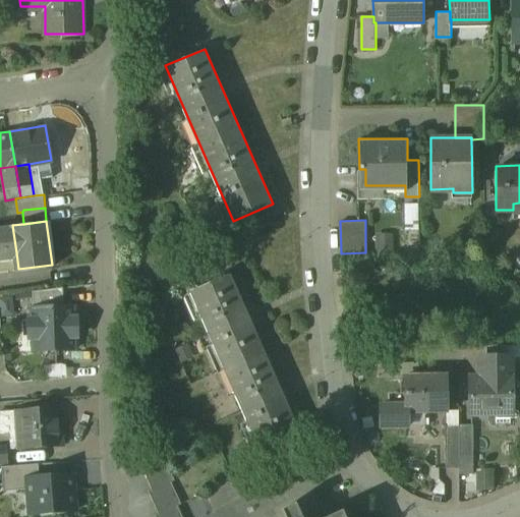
[(0,254),(16,252),(13,232),(0,233),(0,254)]
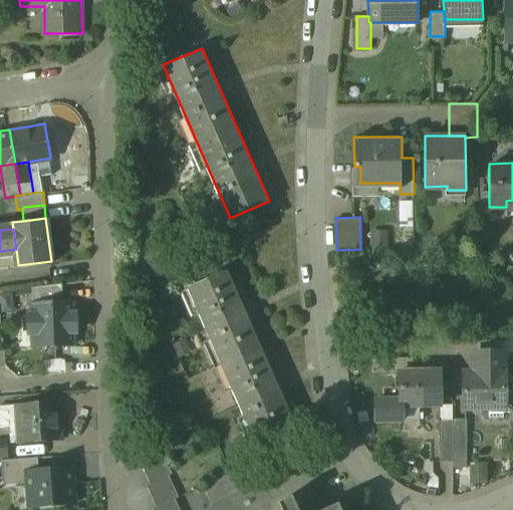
[(294,423),(227,269),(188,286),(255,440),(294,423)]
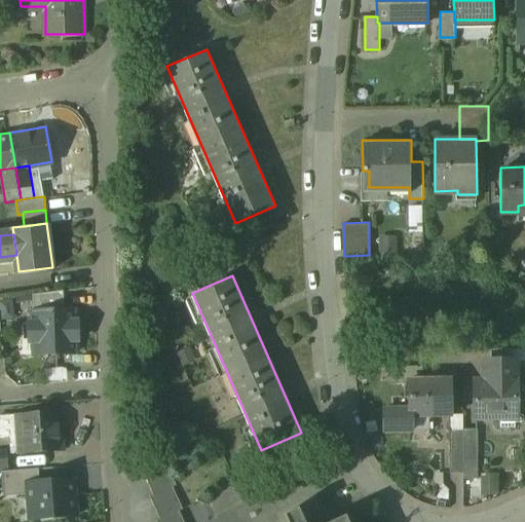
[(64,289),(33,293),(34,309),(65,308),(64,289)]
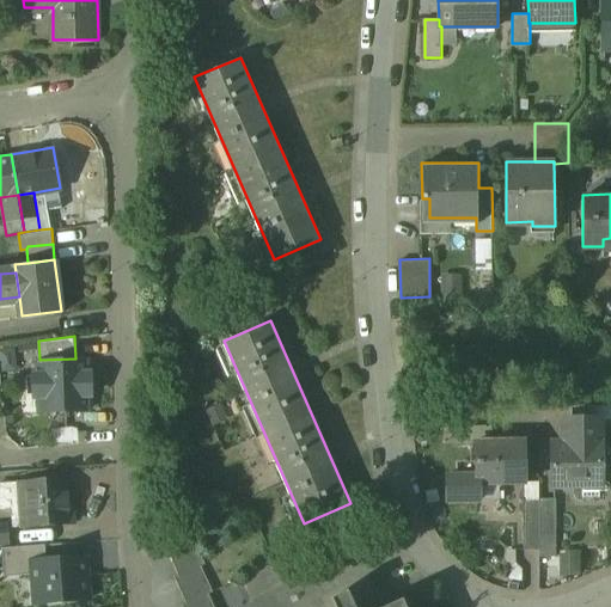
[(1,347),(5,367),(17,366),(14,344),(1,347)]
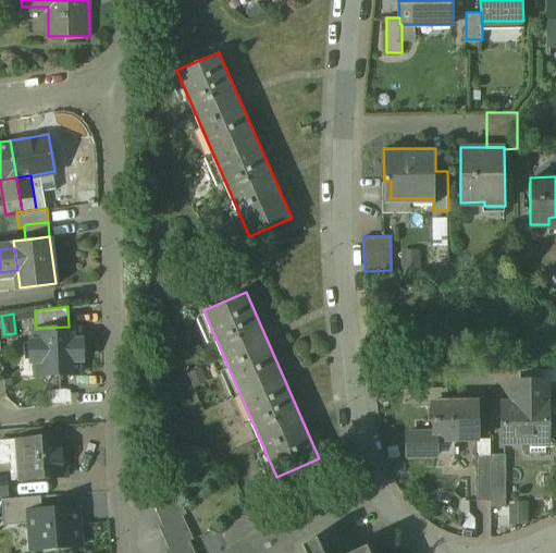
[(69,327),(36,328),(36,340),(32,340),(32,359),(36,359),(37,372),(81,371),(81,358),(83,358),(82,339),(79,339),(79,327),(69,327)]
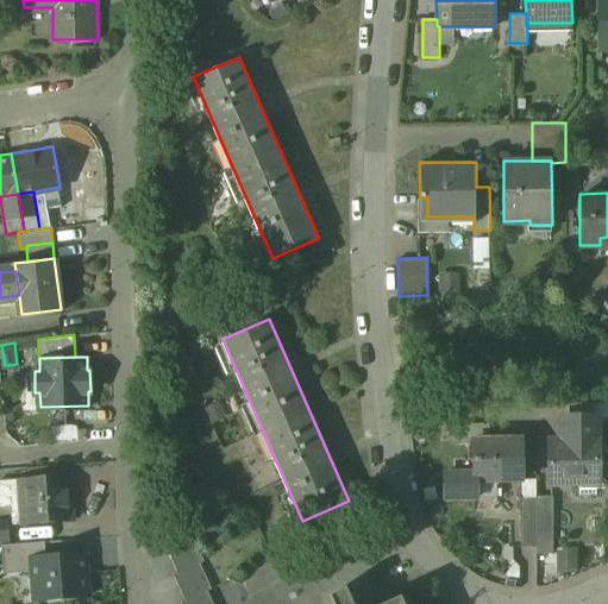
[(607,400),(569,401),(570,415),(597,415),(597,416),(607,416),(607,400)]
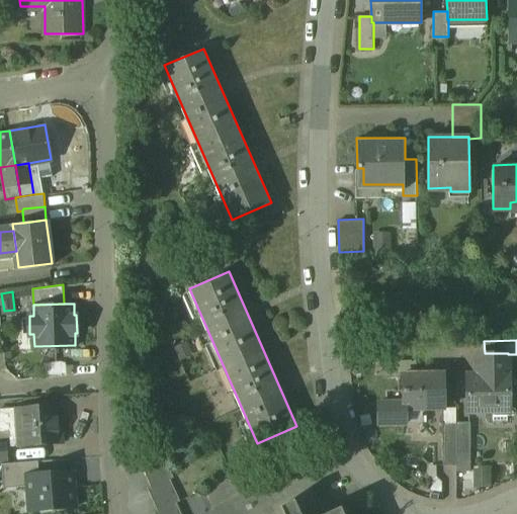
[(485,353),(479,353),(479,364),(481,367),(485,367),(485,374),(469,374),(469,373),(468,373),(468,410),(494,410),(494,418),(508,418),(508,410),(509,410),(508,354),(508,353),(485,353)]
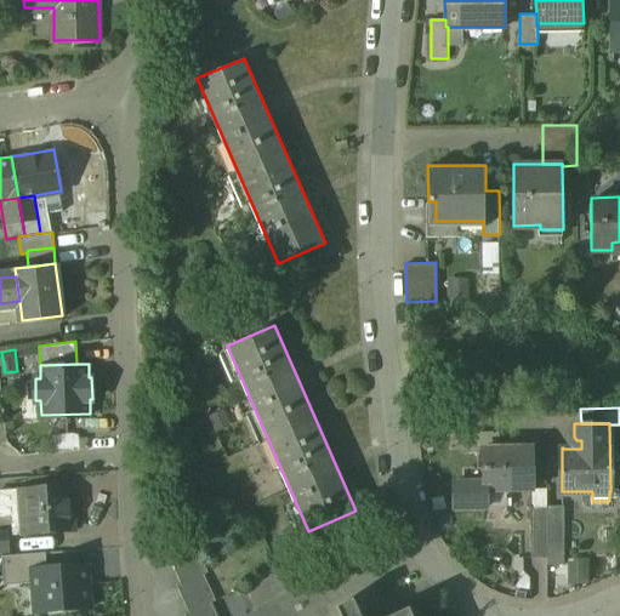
[(530,446),(500,446),(484,446),(484,489),(485,505),(508,503),(508,488),(532,488),(533,488),(533,445),(530,445),(530,446)]
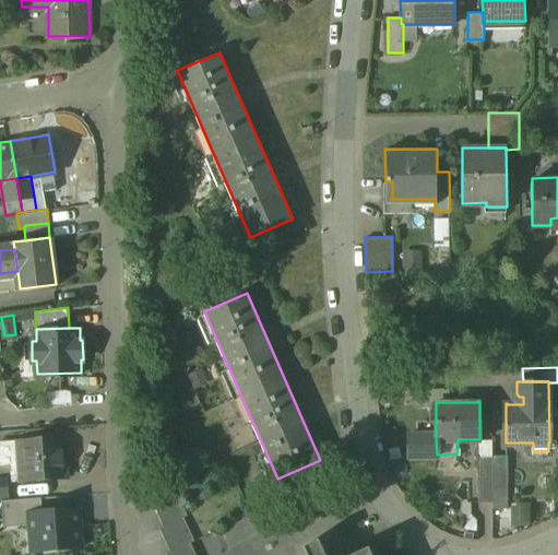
[(60,436),(23,438),(26,480),(63,476),(63,475),(68,475),(67,461),(62,461),(60,436)]
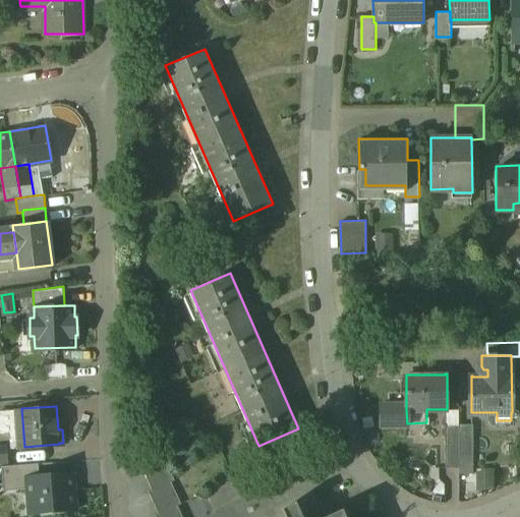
[(21,408),(0,409),(0,431),(8,431),(9,447),(24,447),(21,408)]
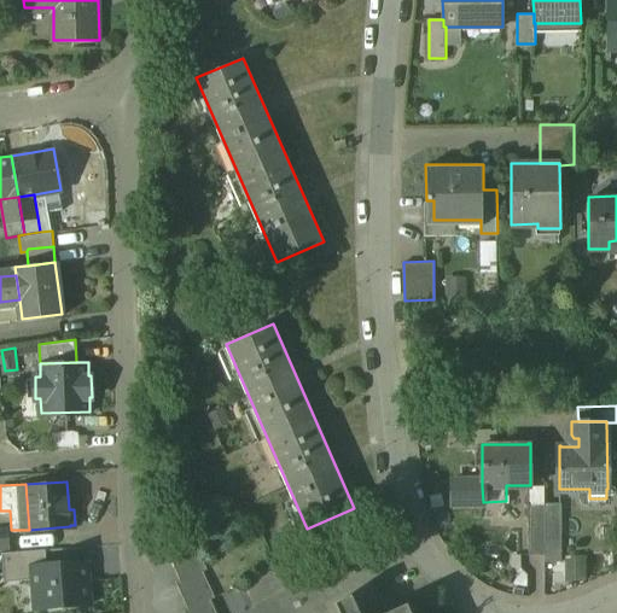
[(562,560),(562,501),(545,502),(546,553),(546,560),(562,560)]
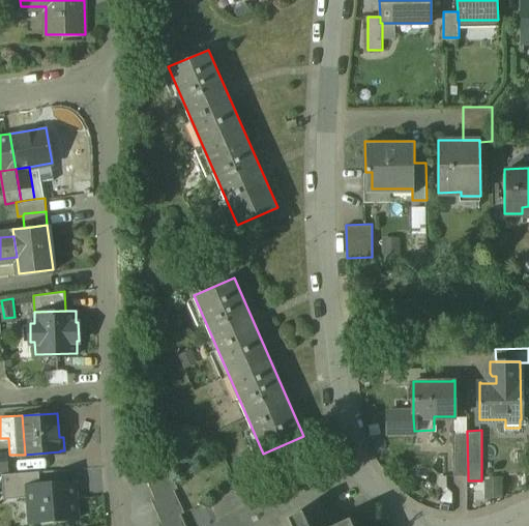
[(467,431),(453,431),(453,474),(468,474),(467,431)]
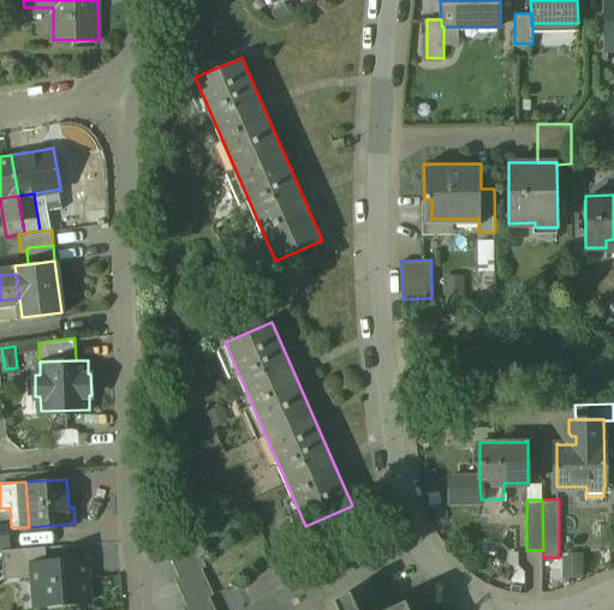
[(215,596),(202,569),(207,567),(192,538),(167,551),(179,576),(174,579),(188,604),(183,606),(184,609),(215,609),(209,598),(215,596)]
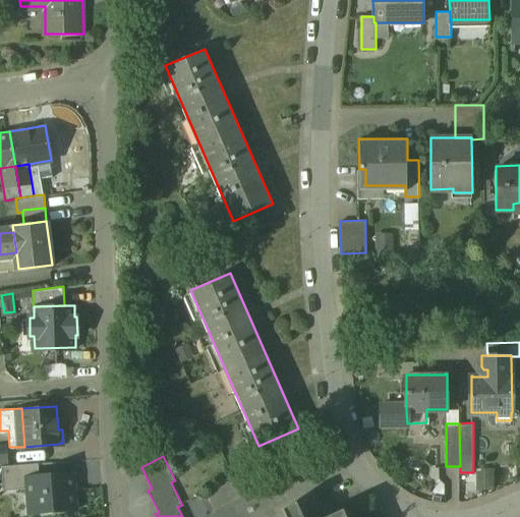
[(2,489),(25,487),(25,476),(39,476),(38,463),(1,465),(2,489)]
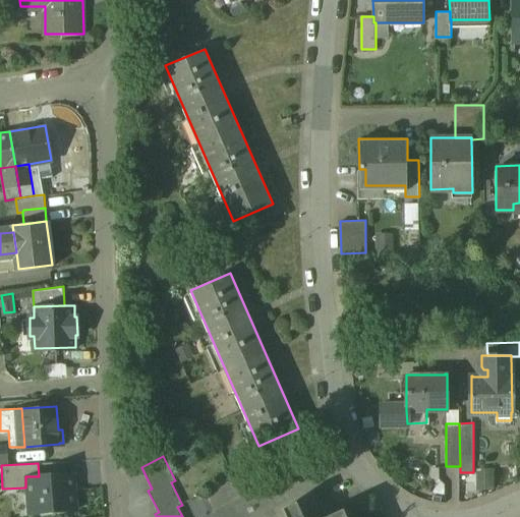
[(39,476),(25,476),(25,487),(27,513),(76,511),(75,474),(39,476)]
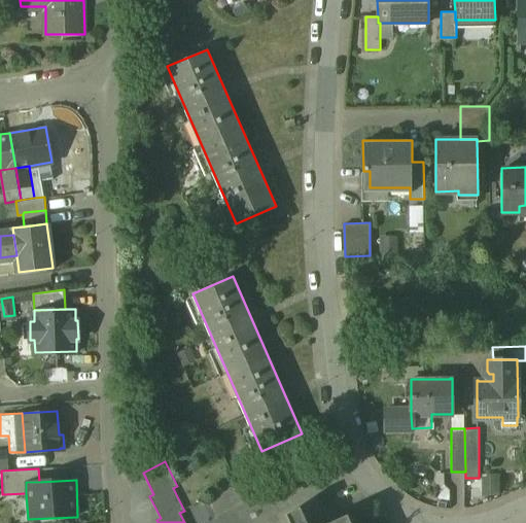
[(204,502),(185,501),(184,517),(204,518),(204,502)]
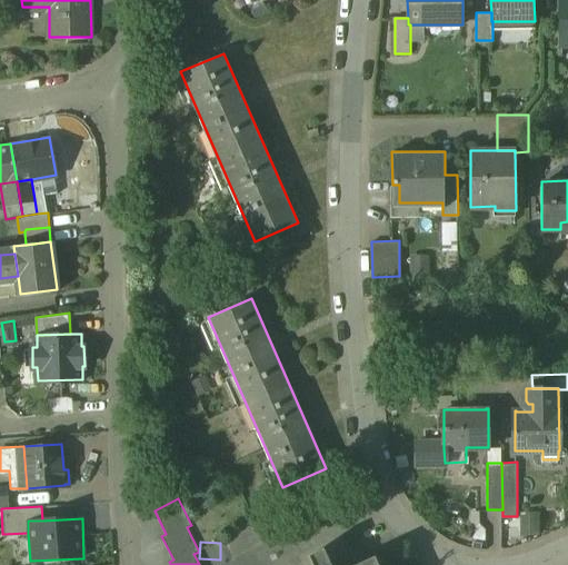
[(330,564),(324,549),(308,557),(310,564),(330,564)]
